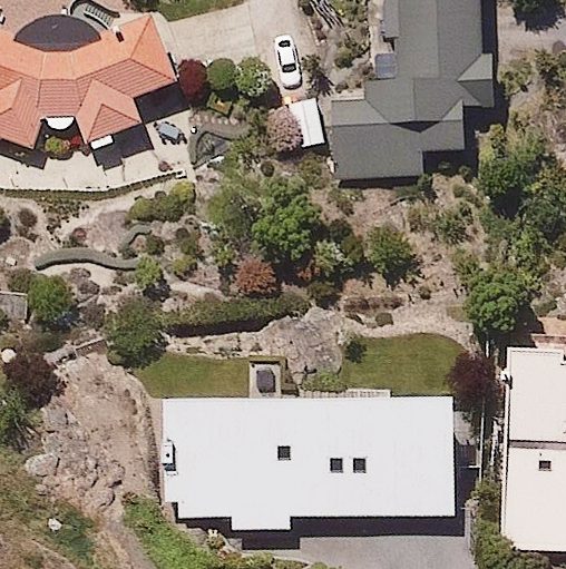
[(386,0),(383,77),(363,77),(363,94),(335,92),(332,180),(420,184),(421,150),(460,151),(462,108),(484,108),(486,0),(386,0)]
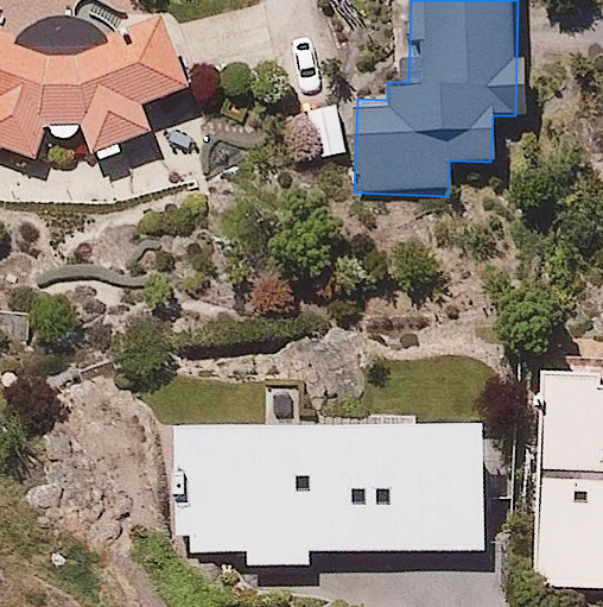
[(25,21),(0,18),(0,146),(37,159),(45,131),(83,132),(102,163),(159,127),(140,95),(184,89),(172,11),(114,19),(64,12),(25,21)]
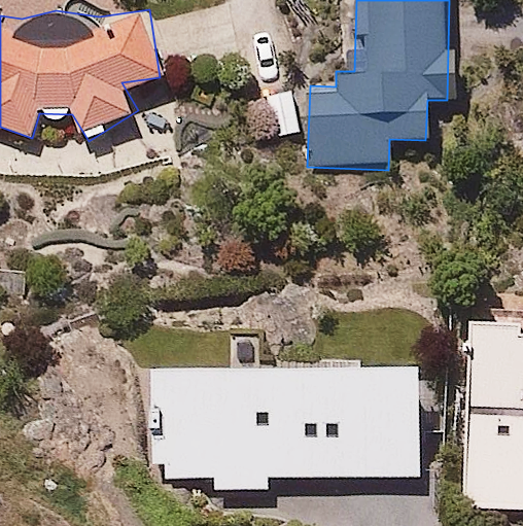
[(522,321),(468,319),(459,504),(522,507),(522,321)]
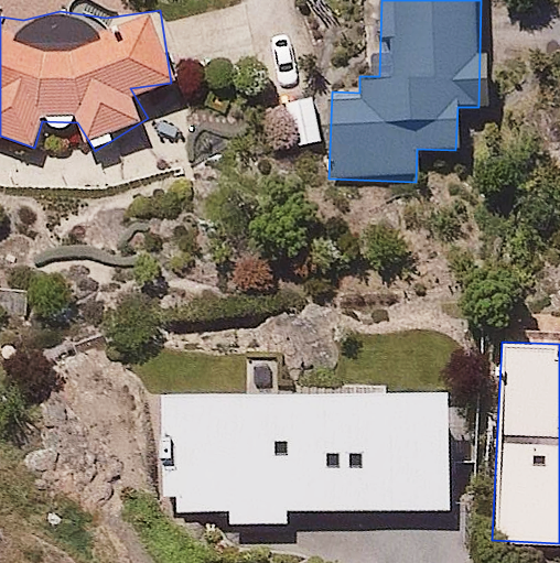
[(157,510),(224,511),(224,528),(289,529),(289,511),(450,512),(451,392),(158,390),(157,510)]
